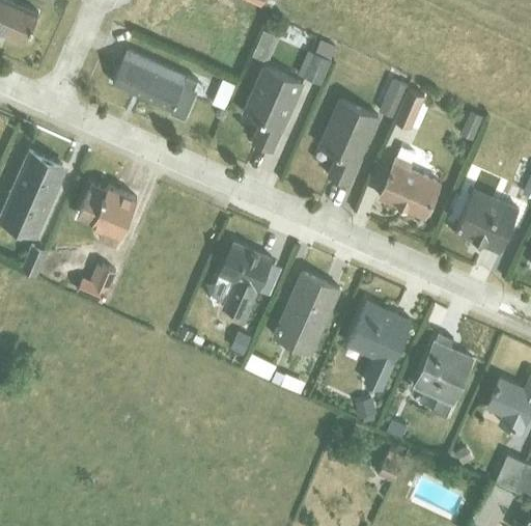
[(0,0),(0,34),(26,47),(31,34),(34,28),(34,27),(39,16),(2,0),(0,0)]
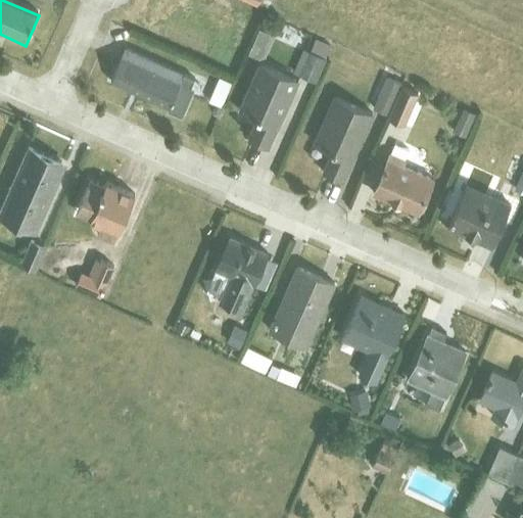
[(238,0),(257,8),(258,7),(268,10),(272,0),(238,0)]
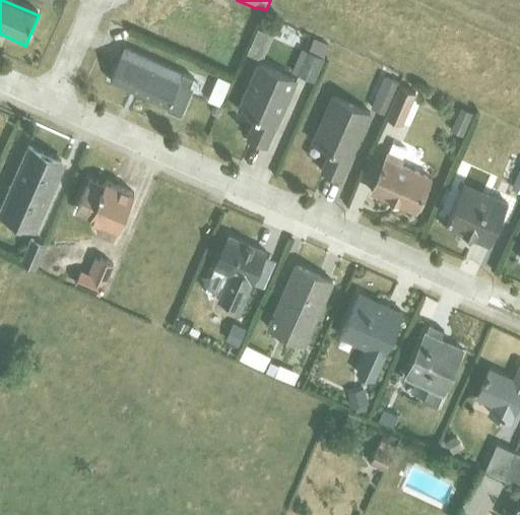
[(259,30),(248,56),(262,63),(273,38),(259,30)]
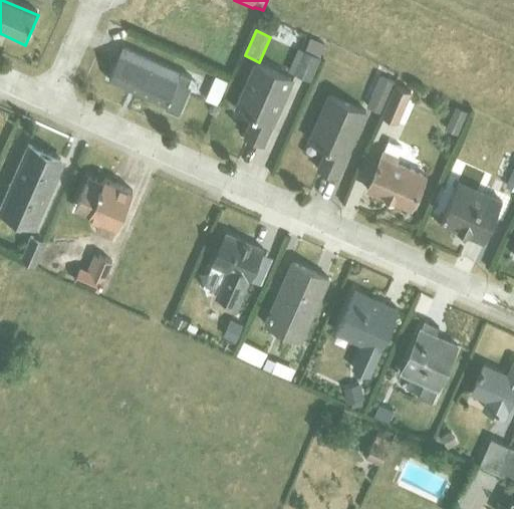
[(299,51),(289,72),(294,76),(311,84),(321,60),(319,60),(325,48),(311,41),(305,54),(299,51)]
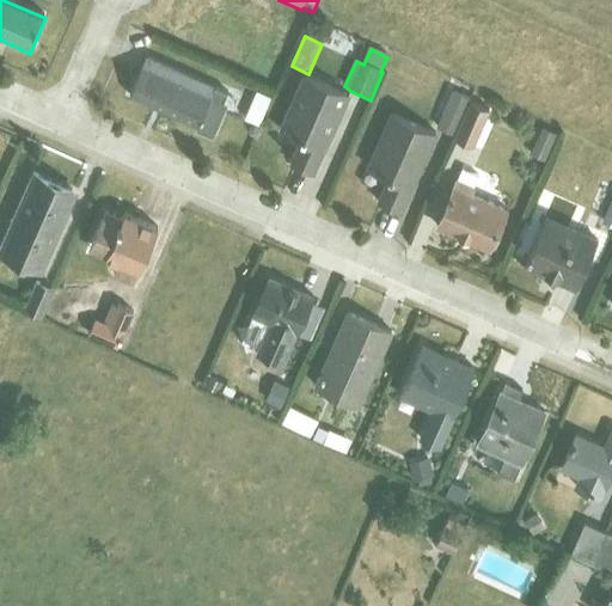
[(147,59),(130,98),(196,127),(212,134),(219,116),(225,104),(230,95),(147,59)]
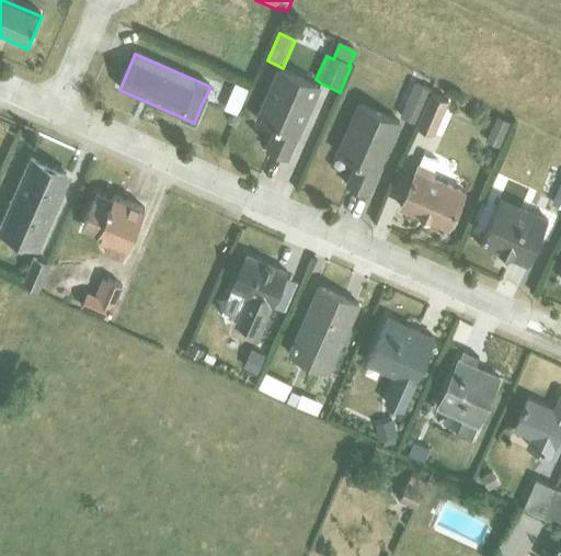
[(279,70),(255,121),(276,132),(267,152),(288,161),(321,89),(279,70)]
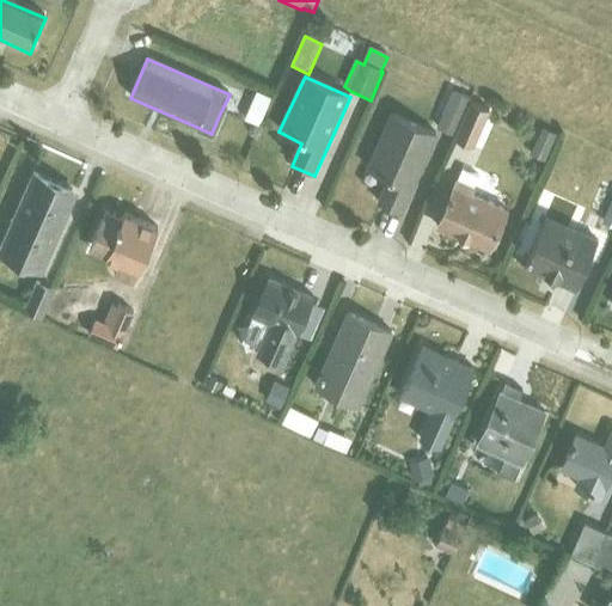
[(456,89),(438,130),(456,138),(470,104),(473,96),(475,95),(457,86),(456,89)]
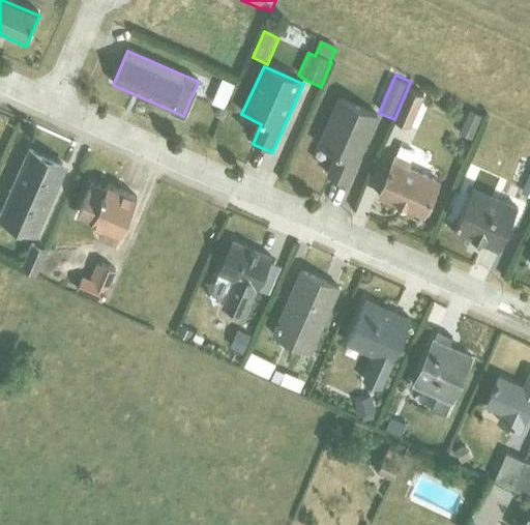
[(224,80),(213,104),(225,109),(235,85),(224,80)]
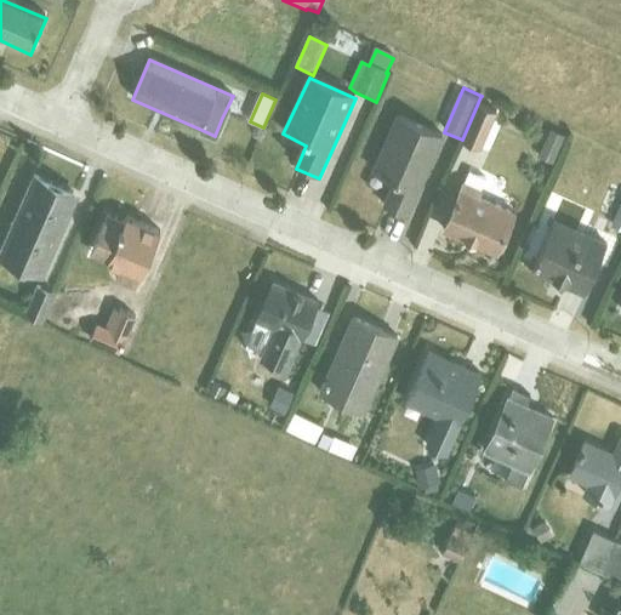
[(199,129),(197,134),(216,142),(231,107),(228,106),(215,136),(199,129)]
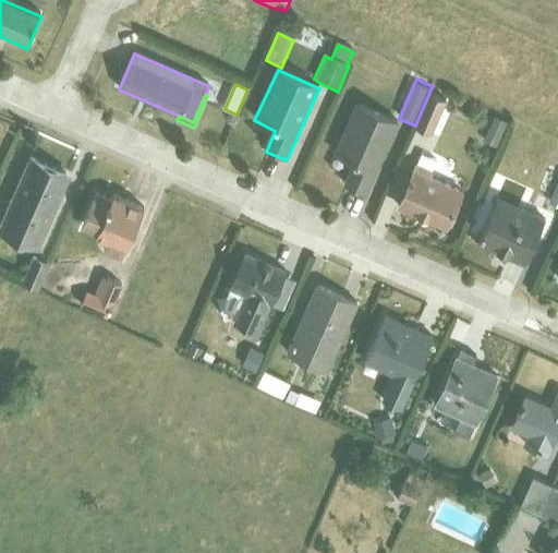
[(415,125),(414,129),(433,136),(447,104),(428,95),(415,125)]
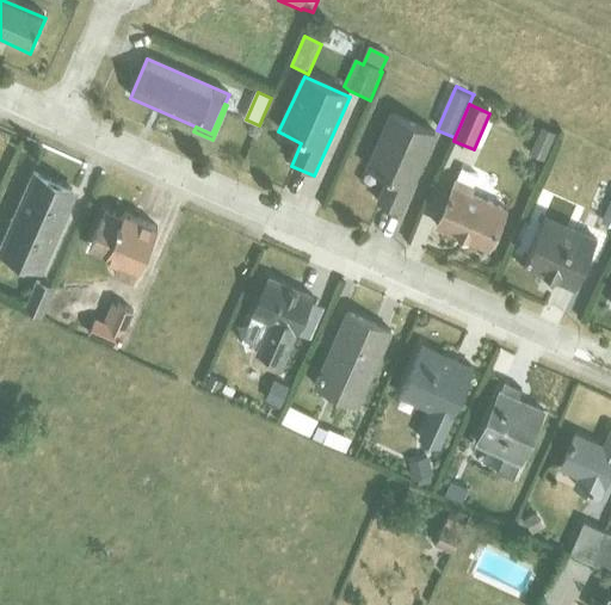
[(390,115),(365,171),(388,181),(378,204),(401,215),(437,135),(390,115)]
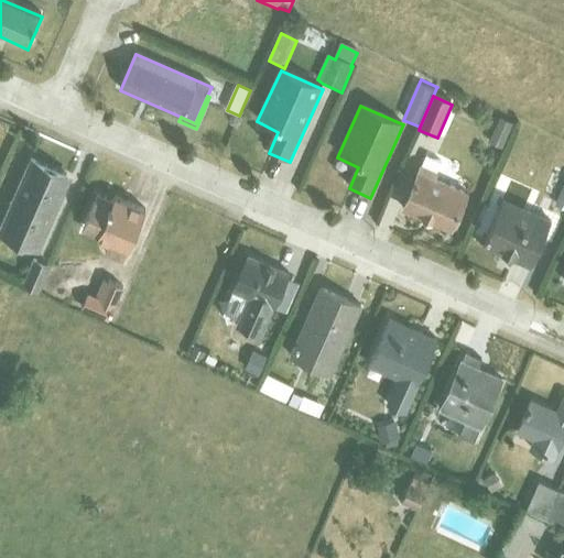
[(500,120),(489,144),(502,150),(513,126),(500,120)]
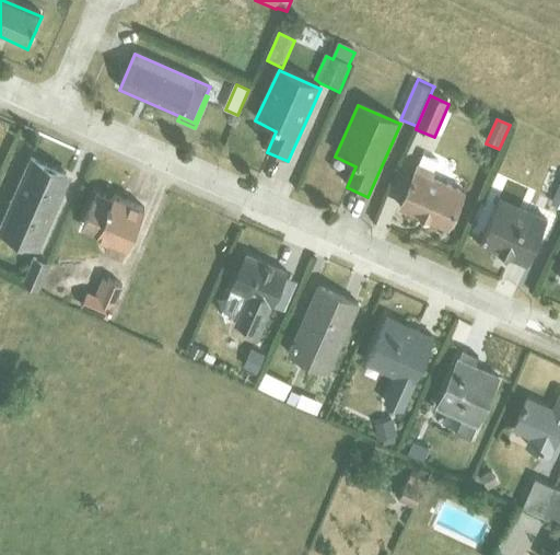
[(423,157),(400,209),(447,231),(465,193),(432,178),(439,163),(423,157)]
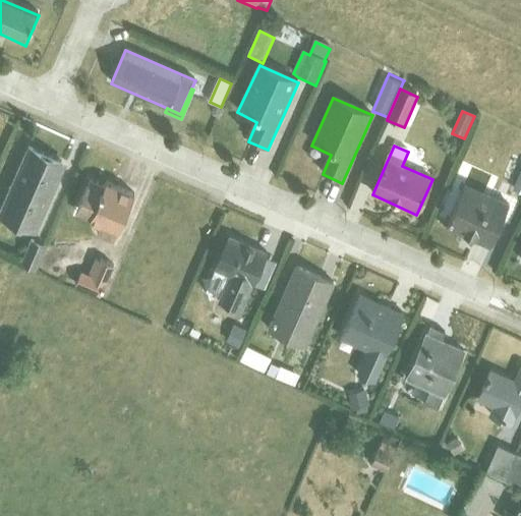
[(50,191),(62,164),(29,149),(0,214),(0,218),(36,234),(54,193),(50,191)]
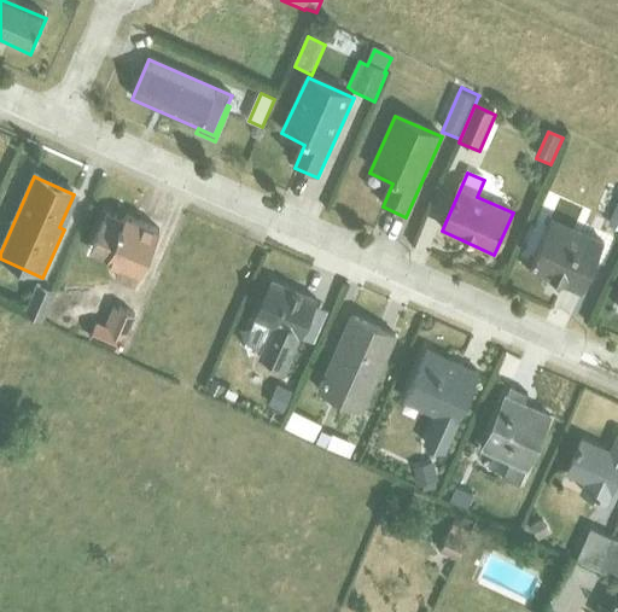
[(59,227),(64,229),(80,196),(75,193),(74,194),(59,227)]
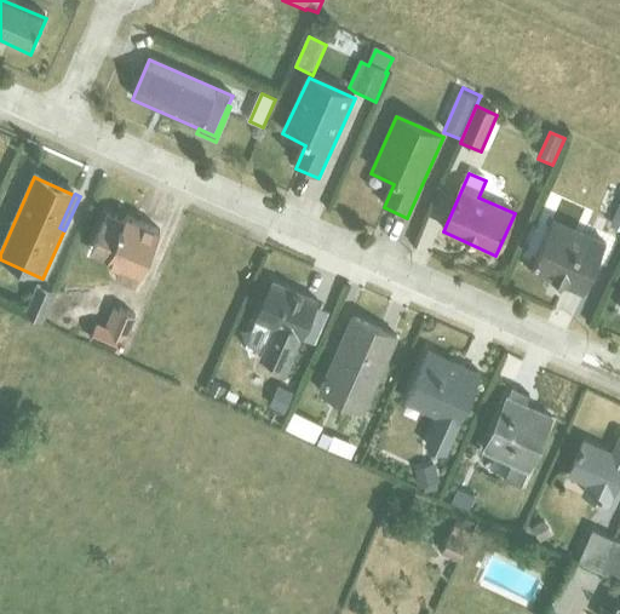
[(108,216),(90,256),(120,270),(115,282),(135,291),(160,234),(127,218),(125,223),(108,216)]
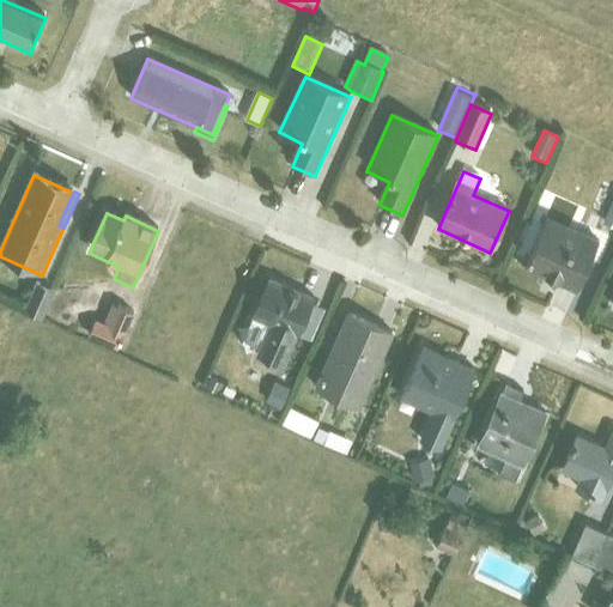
[(548,217),(526,268),(578,291),(600,241),(548,217)]
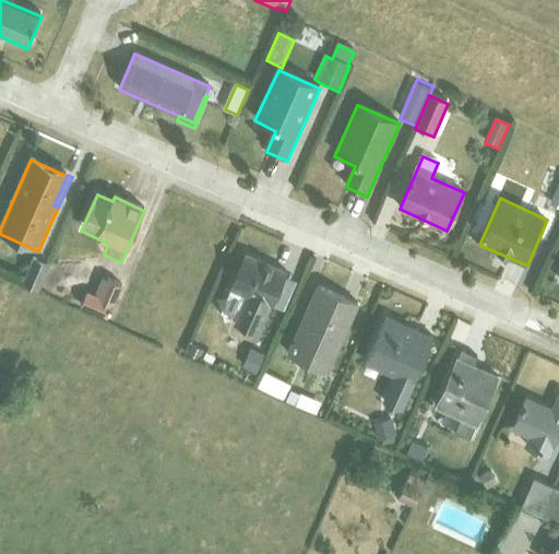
[(272,306),(285,278),(286,273),(247,256),(221,314),(236,320),(234,326),(259,337),(271,308),(272,306)]
